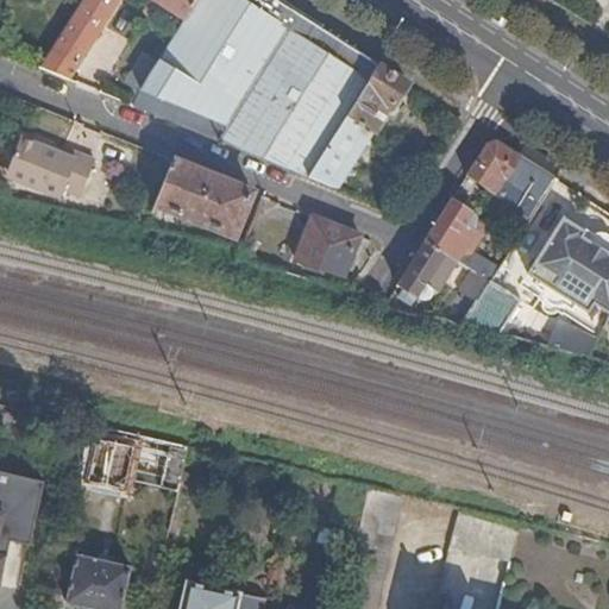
[(121,0),(83,0),(41,68),(69,80),(121,0)]
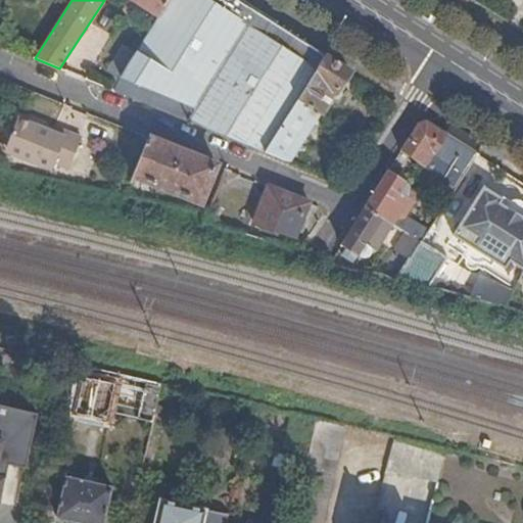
[(236,0),(169,0),(159,15),(136,53),(121,78),(195,108),(188,121),(265,152),(297,100),(325,56),(236,0)]
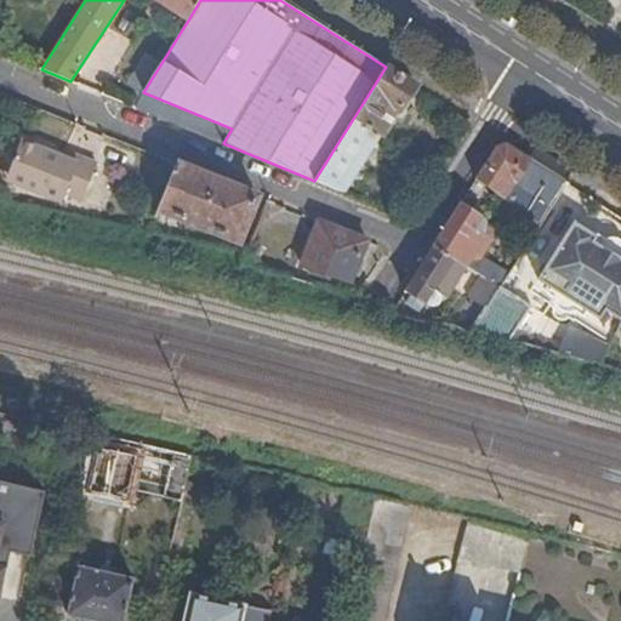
[(200,0),(160,0),(189,18),(200,0)]
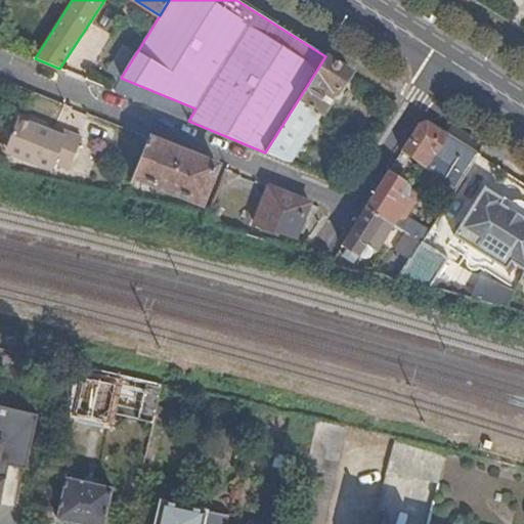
[(123,44),(105,73),(119,81),(121,78),(136,53),(123,44)]
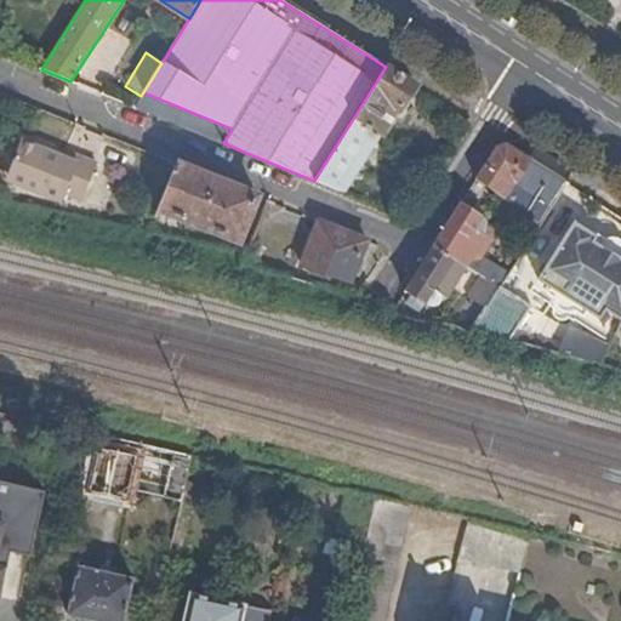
[(417,87),(386,67),(353,119),(380,136),(382,137),(400,110),(403,112),(417,87)]
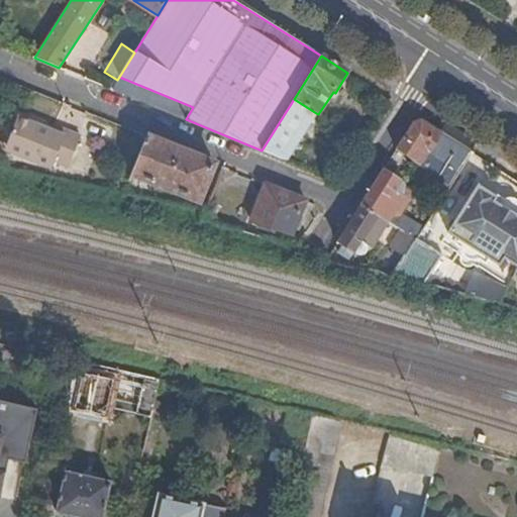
[(117,80),(111,90),(186,119),(193,107),(119,77),(117,80)]
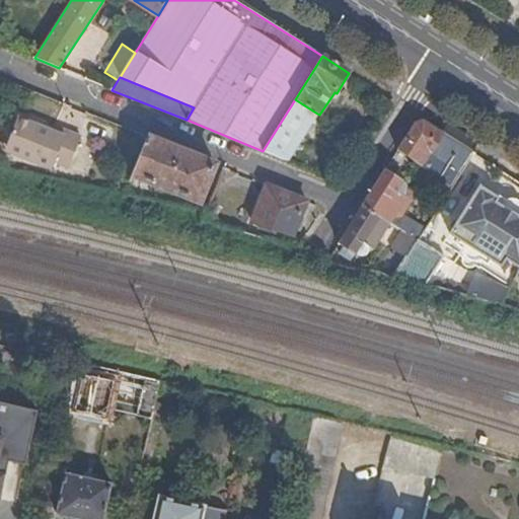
[(317,114),(295,99),(263,151),(287,161),(317,114)]
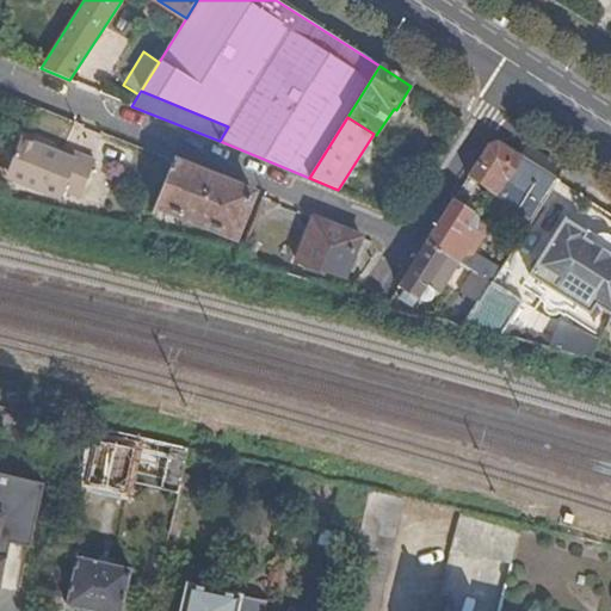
[(93,167),(62,155),(22,139),(11,166),(18,170),(14,180),(51,195),(55,187),(65,191),(81,198),(93,167)]
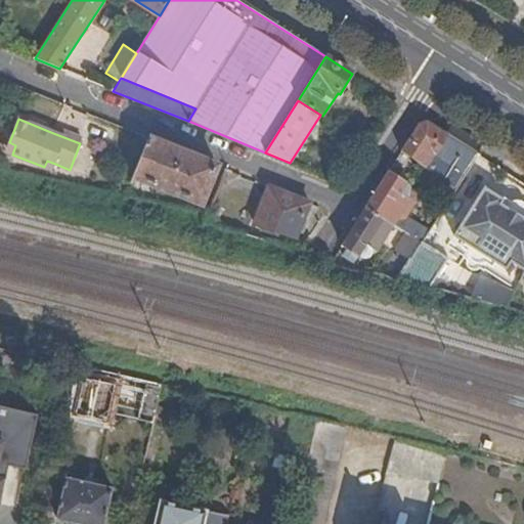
[(444,181),(454,189),(477,154),(428,122),(420,124),(402,151),(426,168),(438,149),(456,162),(444,181)]
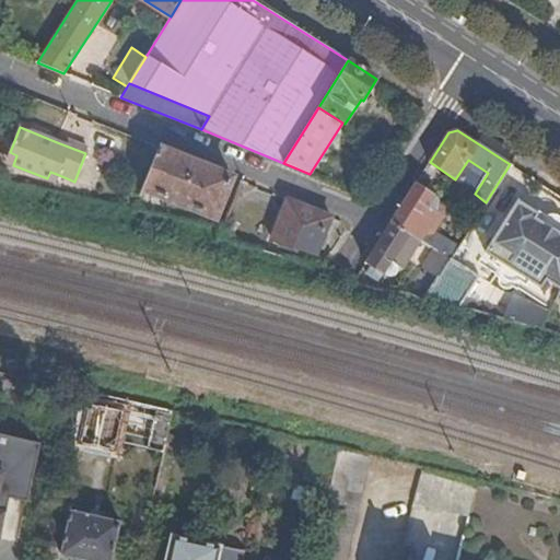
[(59,137),(57,142),(85,153),(88,148),(59,137)]
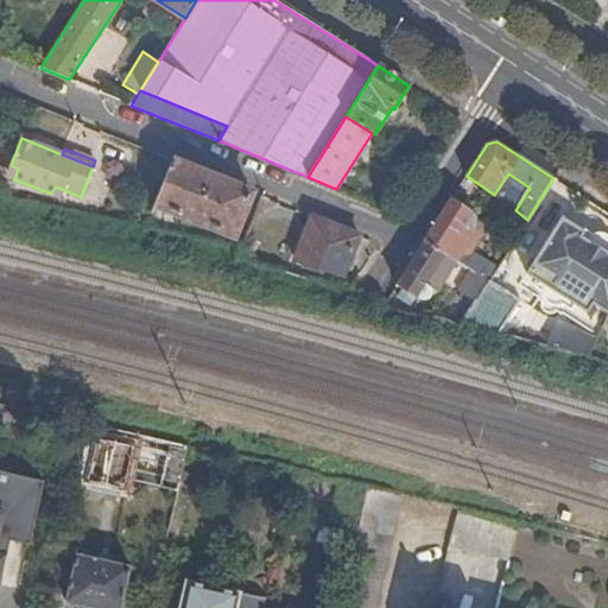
[(253,194),(175,162),(156,206),(234,238),(253,194)]
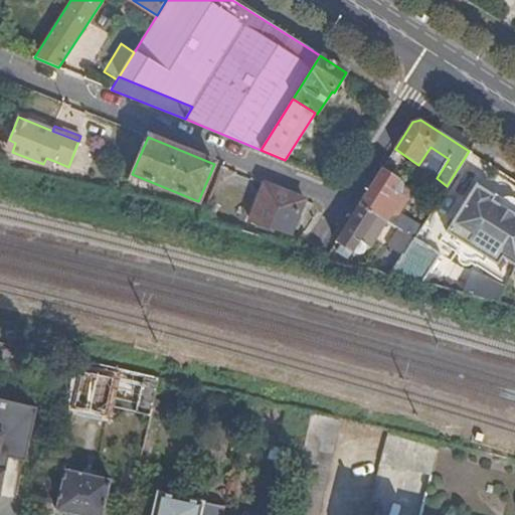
[(15,143),(9,140),(5,149),(12,152),(15,143)]
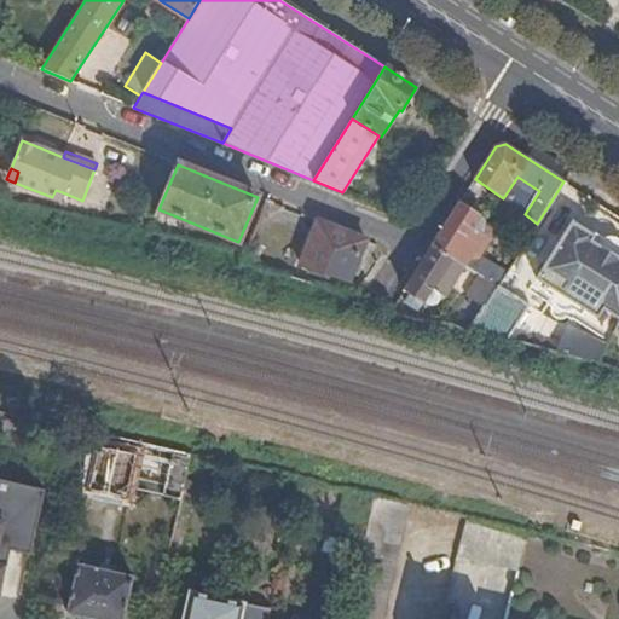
[(62,202),(65,194),(56,190),(52,197),(62,202)]
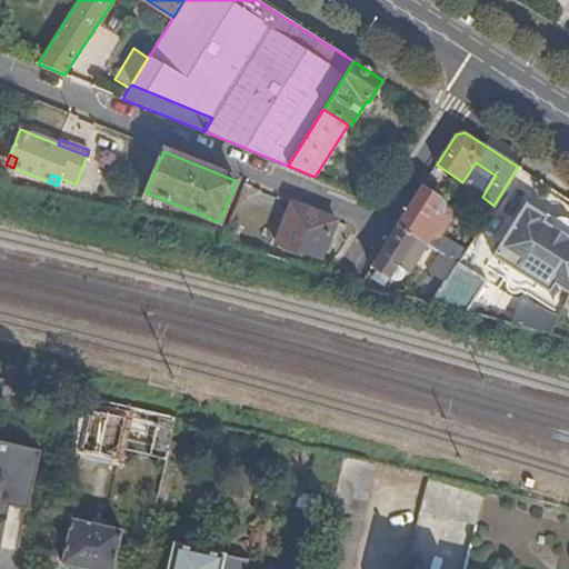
[(397,227),(427,246),(446,257),(457,263),(463,253),(438,238),(433,235),(445,217),(441,215),(446,208),(449,202),(422,186),(397,227)]
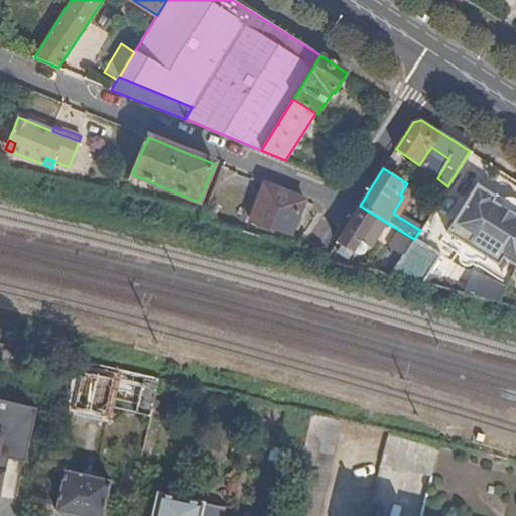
[(426,170),(417,183),(439,200),(447,186),(437,178),(426,170)]
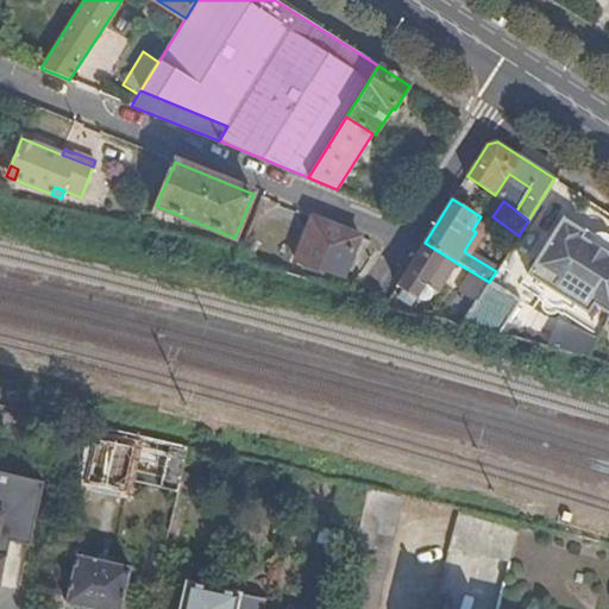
[(360,236),(314,218),(296,261),(344,277),(347,269),(350,270),(356,255),(353,255),(360,236)]
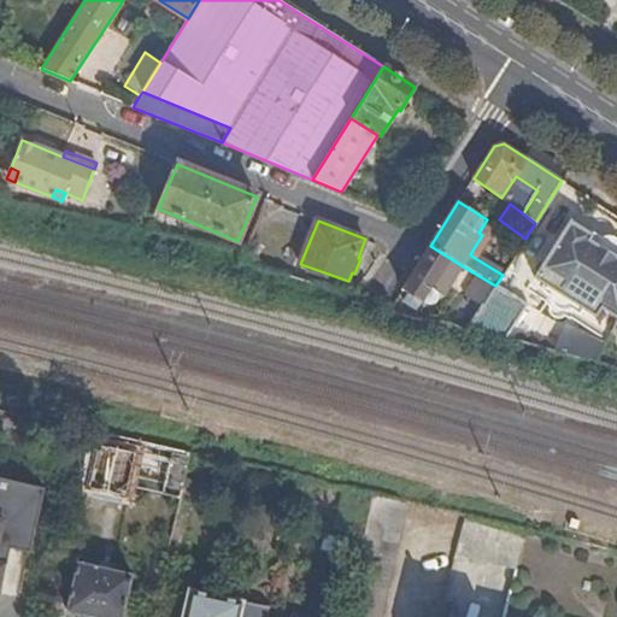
[(605,304),(616,311),(616,262),(589,242),(594,235),(573,221),(545,264),(564,278),(560,282),(600,309),(605,304)]
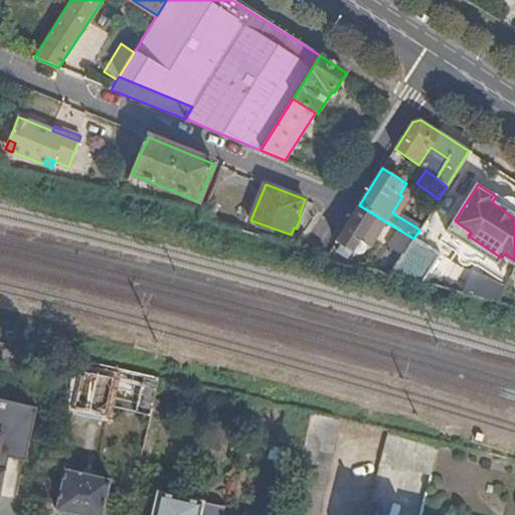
[(409,198),(408,191),(403,188),(399,194),(402,196),(392,212),(396,215),(398,214),(409,198)]
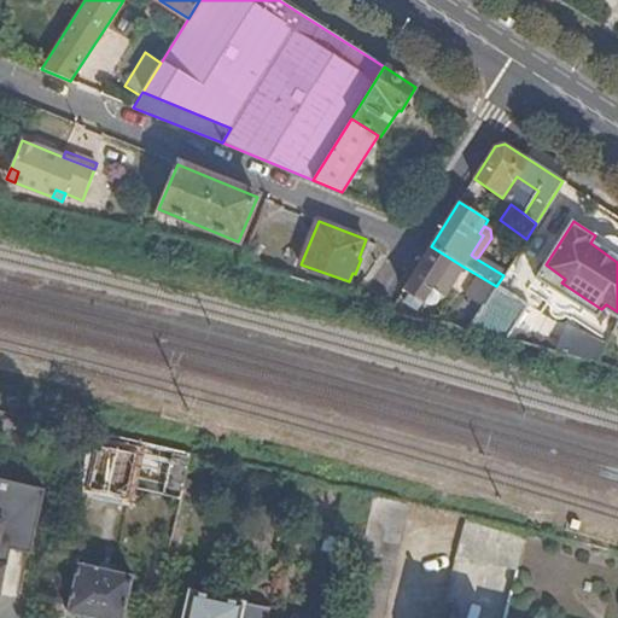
[(431,246),(402,290),(432,309),(442,296),(443,297),(464,267),(431,246)]
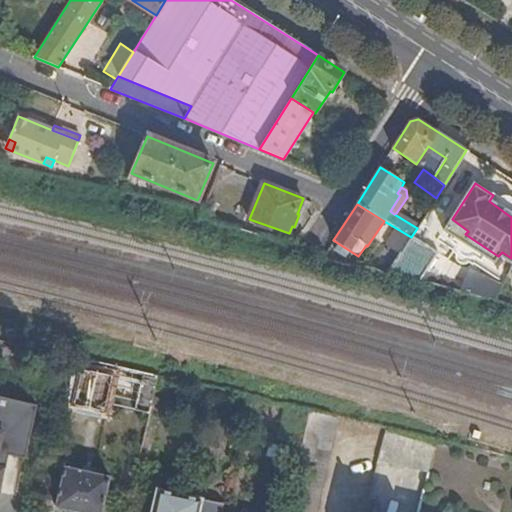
[(400,254),(395,262),(424,271),(444,241),(419,225),(417,228),(411,237),(405,247),(400,254)]
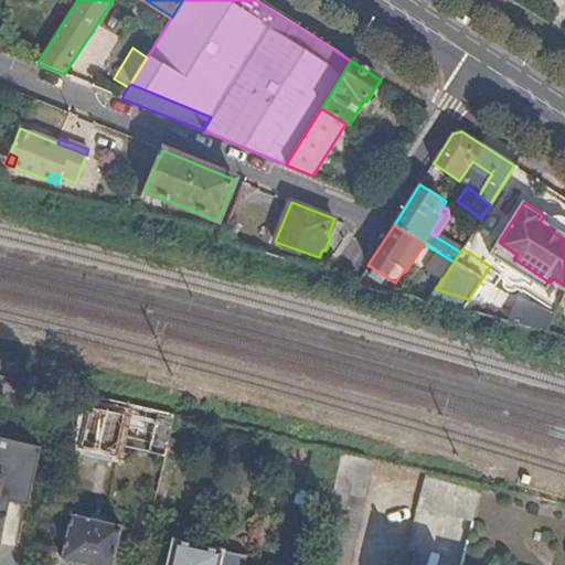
[(435,266),(447,273),(454,262),(443,255),(435,266)]
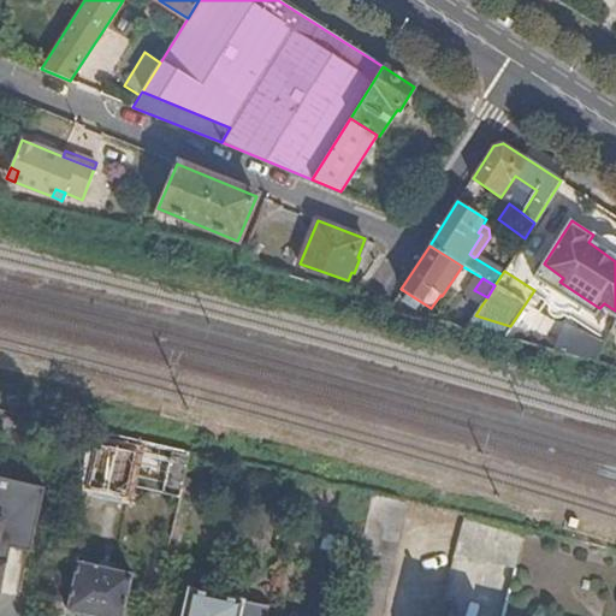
[(468,298),(481,306),(487,297),(474,290),(468,298)]
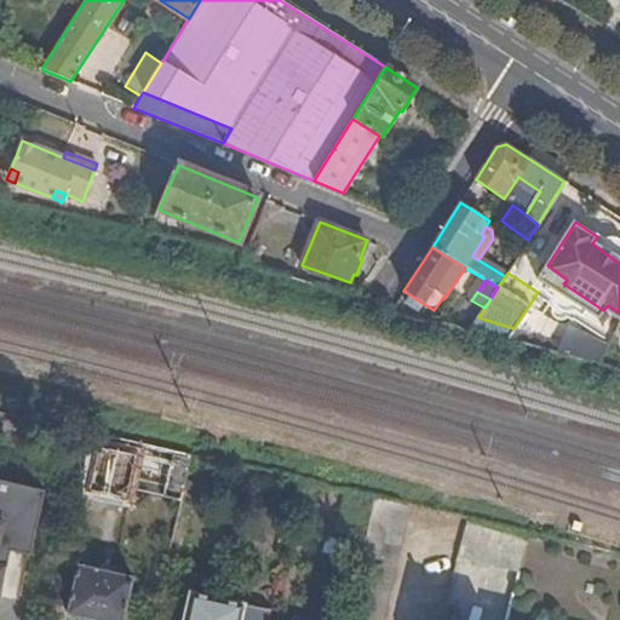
[(80,430),(70,474),(80,476),(81,469),(89,470),(96,434),(80,430)]
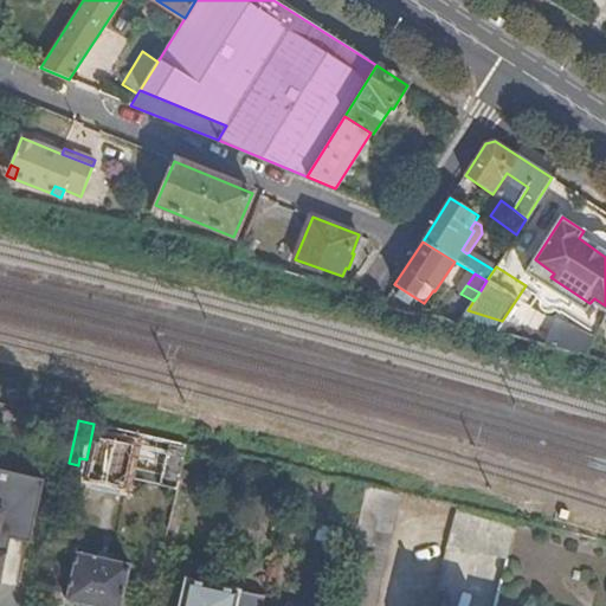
[(124,487),(135,445),(98,437),(88,478),(124,487)]
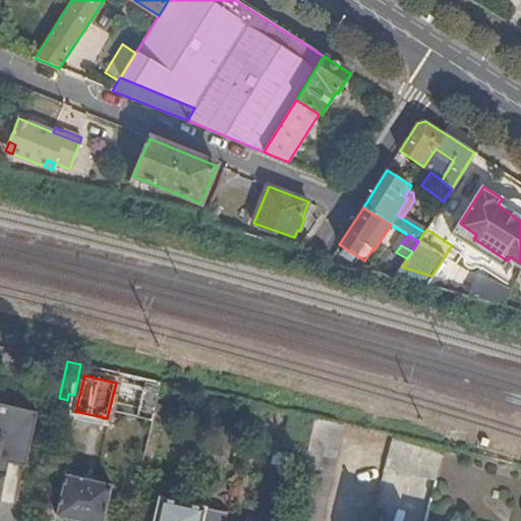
[(140,410),(154,413),(155,410),(161,383),(148,380),(140,410)]
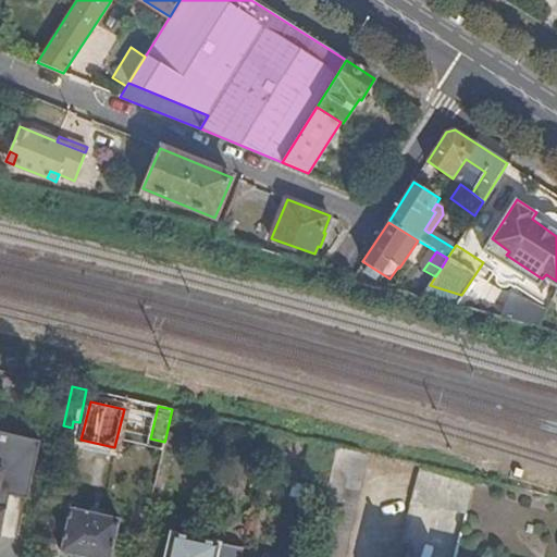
[(0,430),(0,532),(10,493),(27,497),(40,440),(0,430)]
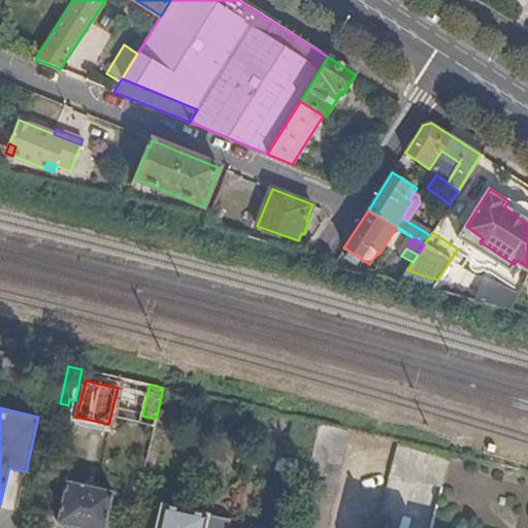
[(326,527),(349,429),(321,423),(317,440),(296,527),(326,527)]
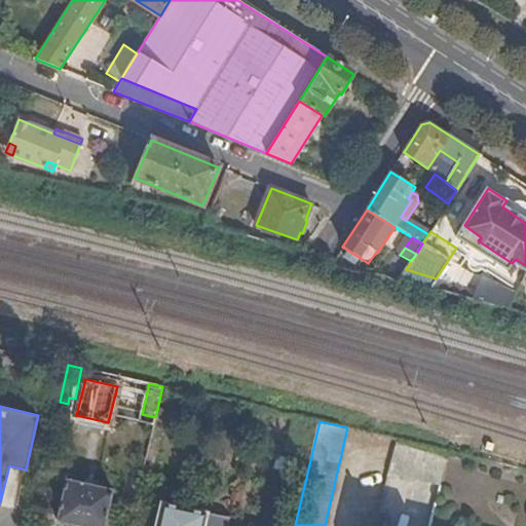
[(431,525),(451,451),(398,439),(375,525),(431,525)]
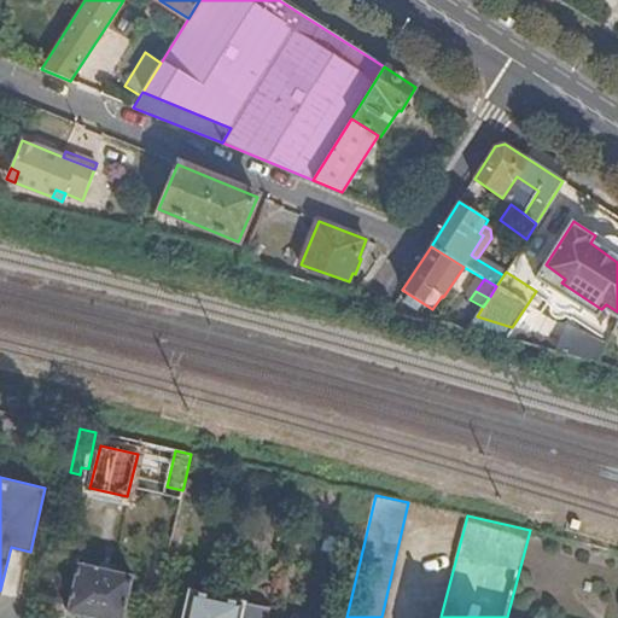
[(69,611),(99,617),(122,617),(134,576),(80,563),(69,611)]
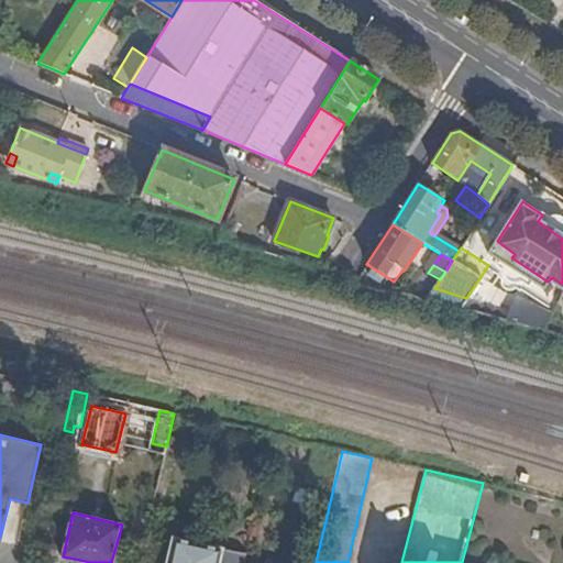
[(167,562),(245,562),(249,553),(174,536),(167,562)]
